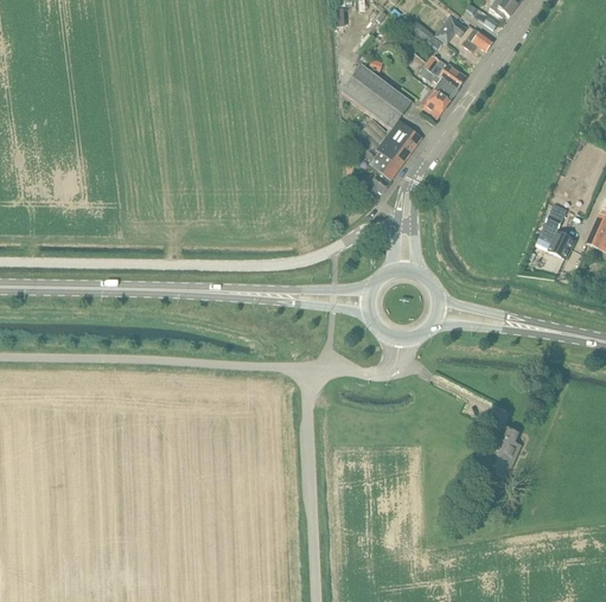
[(510,14),(518,2),(515,0),(493,0),(490,6),(503,15),(505,11),(510,14)]
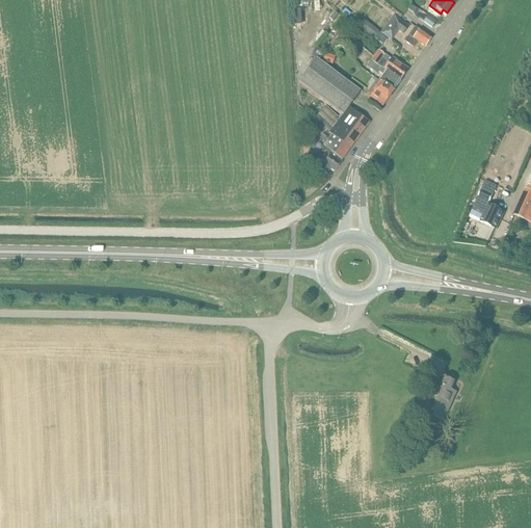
[(413,1),(408,6),(416,11),(419,6),(413,1)]
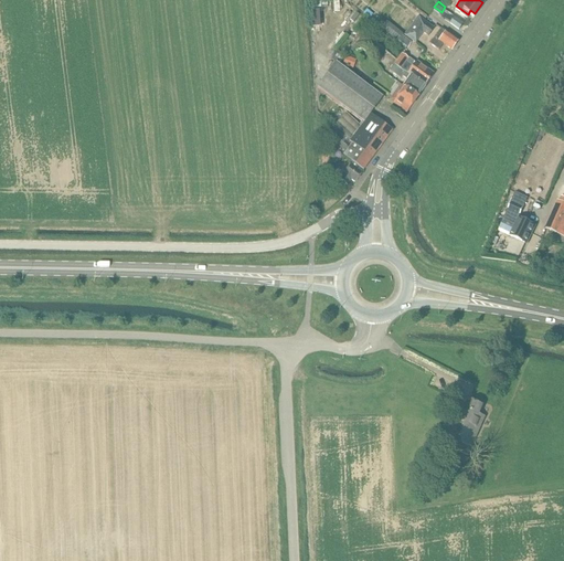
[(455,13),(450,20),(459,25),(464,19),(455,13)]
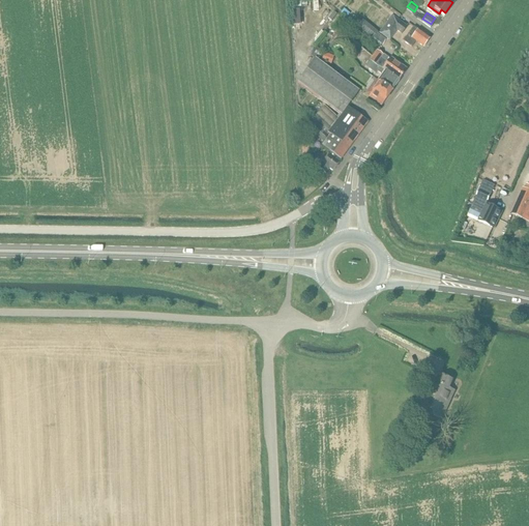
[(393,13),(382,29),(392,37),(399,28),(403,31),(409,24),(393,13)]
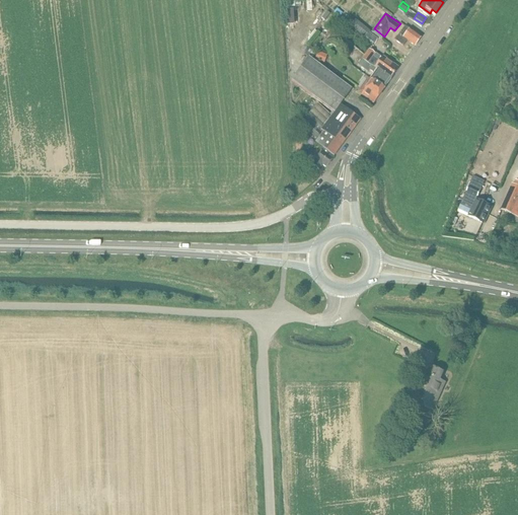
[(356,15),(351,21),(365,33),(370,27),(356,15)]
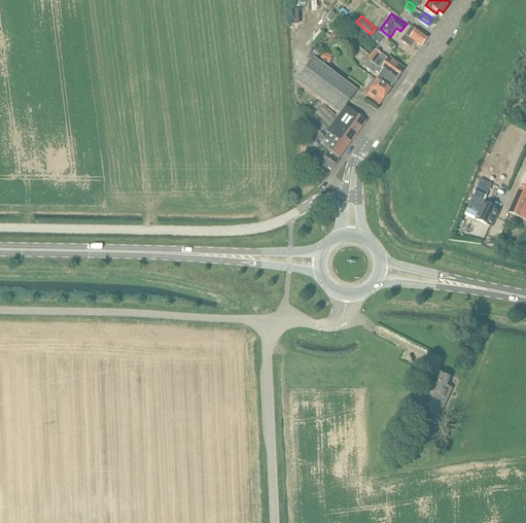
[(325,21),(322,26),(334,34),(337,29),(325,21)]
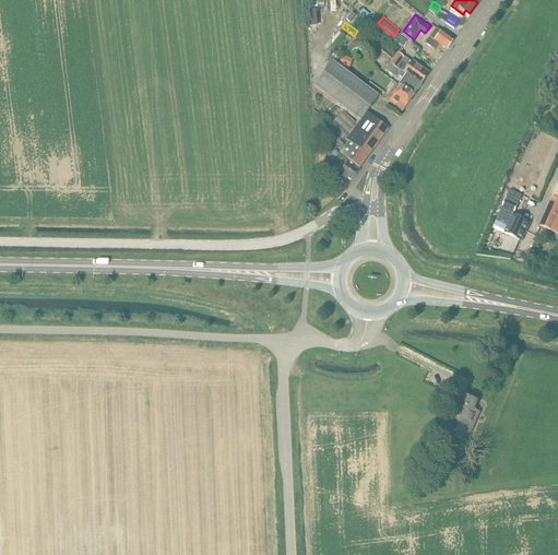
[(438,25),(427,40),(435,46),(440,40),(448,46),(454,37),(438,25)]
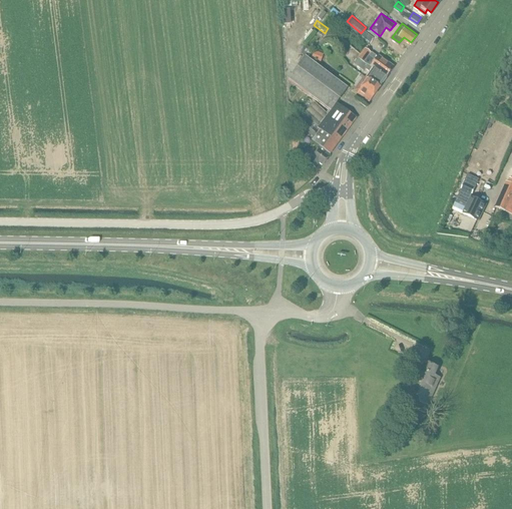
[(305,52),(311,45),(306,42),(301,49),(305,52)]
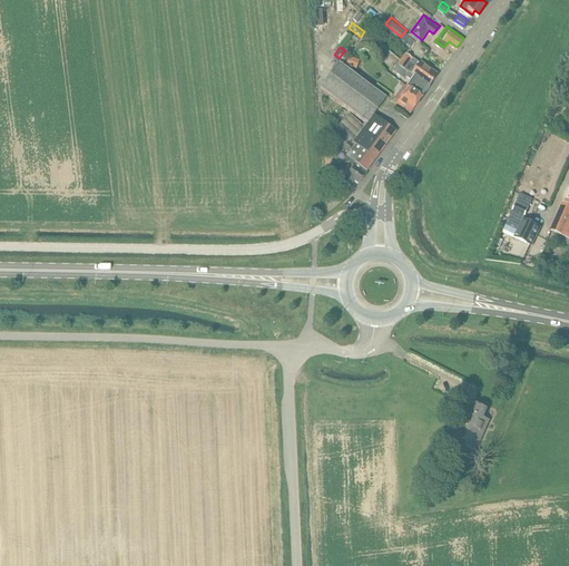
[(408,50),(399,61),(430,84),(439,71),(430,65),(422,58),(418,64),(412,59),(414,56),(408,50)]
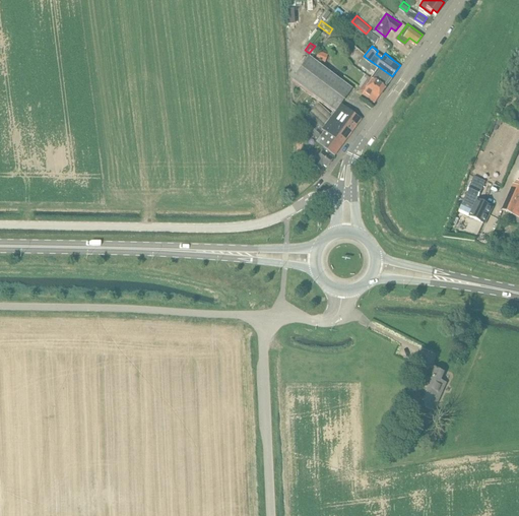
[(320,49),(317,59),(325,62),(328,51),(320,49)]
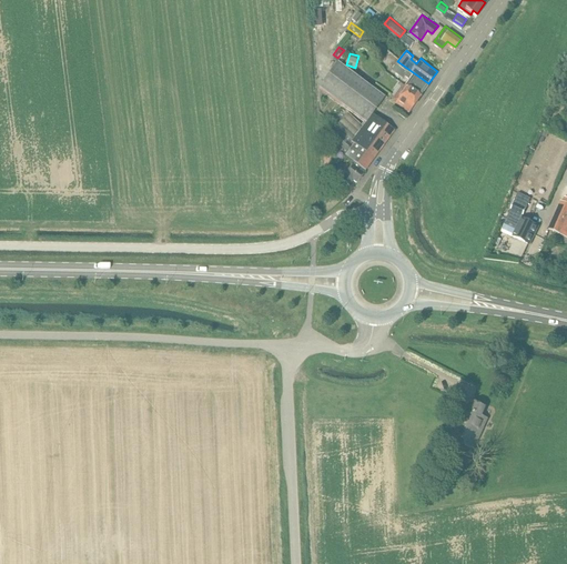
[(347,152),(354,158),(366,167),(375,154),(374,154),(395,127),(373,111),(385,96),(376,89),(338,60),(321,83),(367,120),(354,138),(356,141),(347,152)]
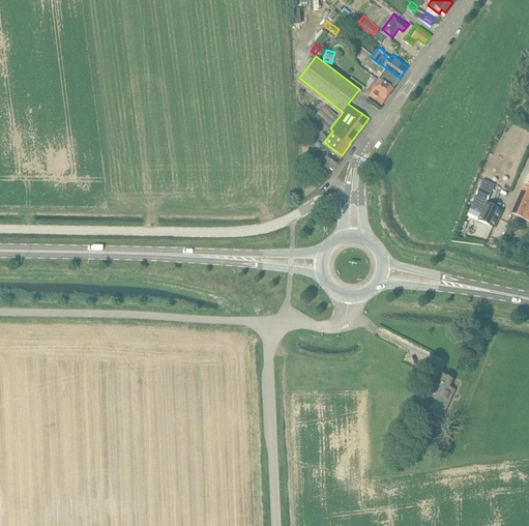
[(380,78),(381,79),(393,87),(400,78),(371,57),(366,63),(377,70),(379,67),(384,71),(380,78)]
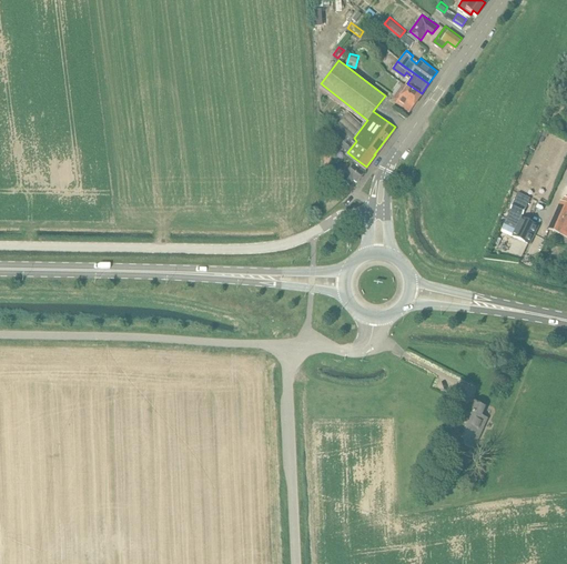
[(408,84),(403,92),(398,90),(394,96),(398,99),(402,101),(401,103),(409,110),(422,93),(408,84)]
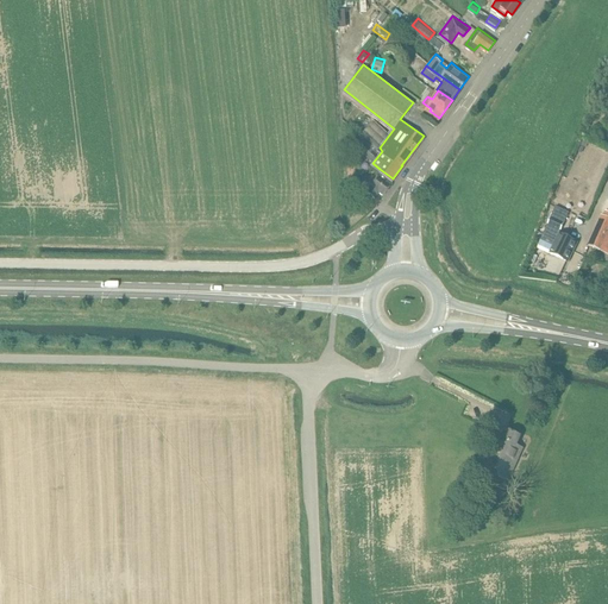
[(351,140),(374,159),(381,151),(358,132),(351,140)]
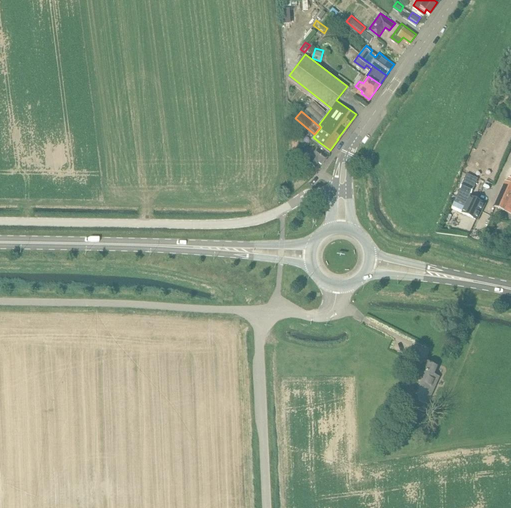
[(312,150),(311,152),(307,157),(316,164),(319,159),(323,162),(329,153),(328,153),(330,150),(319,142),(313,151),(312,150)]
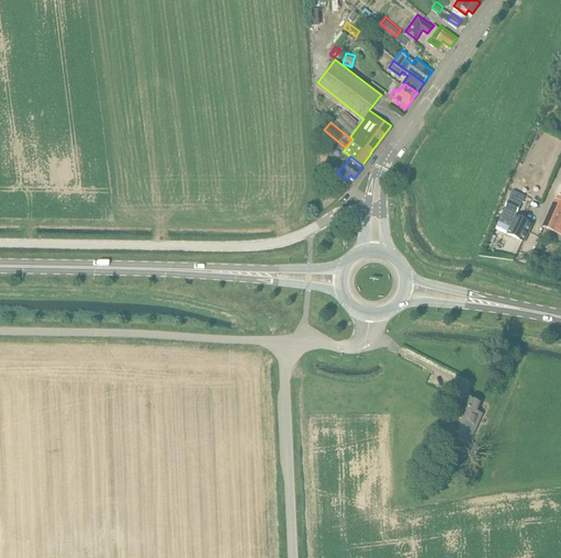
[(514,188),(503,213),(515,218),(525,193),(514,188)]
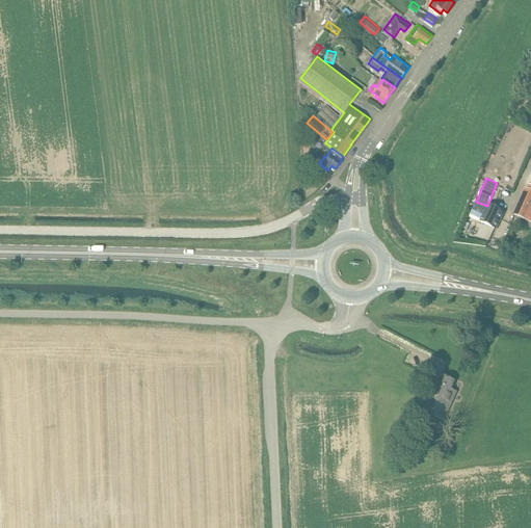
[(514,211),(530,218),(530,187),(526,185),(514,211)]
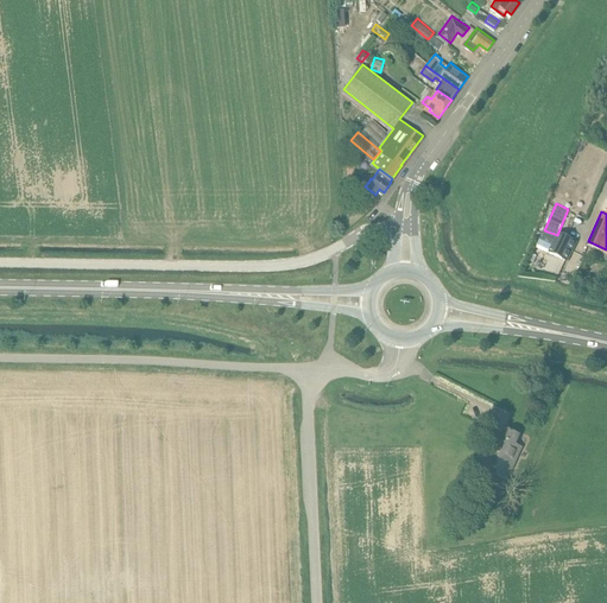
[(577,239),(574,236),(562,232),(552,249),(568,258),(577,239)]
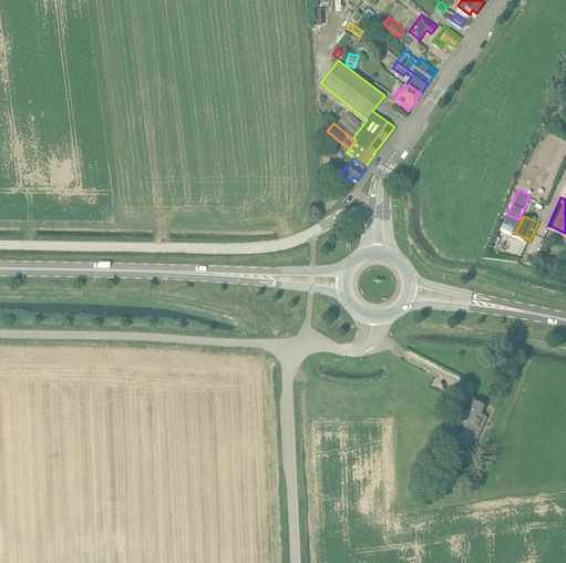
[(473,398),(455,436),(474,444),(487,415),(481,411),(485,403),(473,398)]
